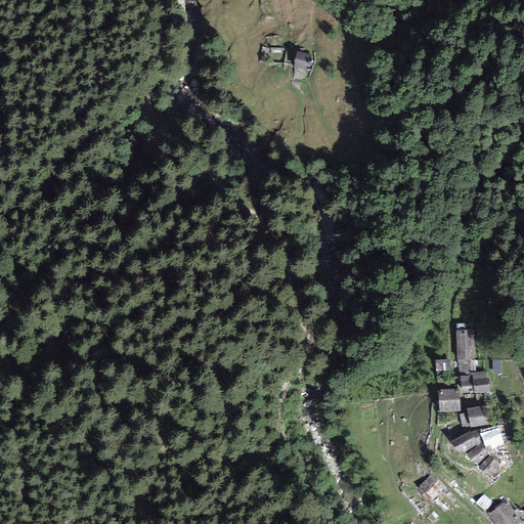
[(312,55),(298,52),(294,68),(309,71),(312,55)]
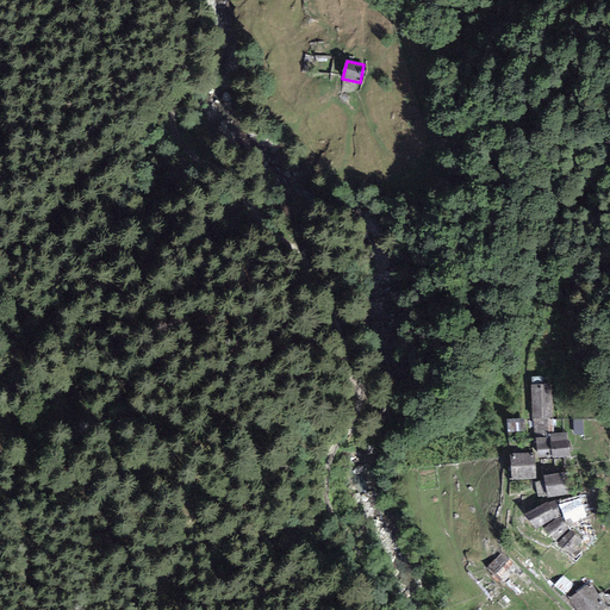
[(558,386),(535,386),(537,427),(559,425),(558,386)]
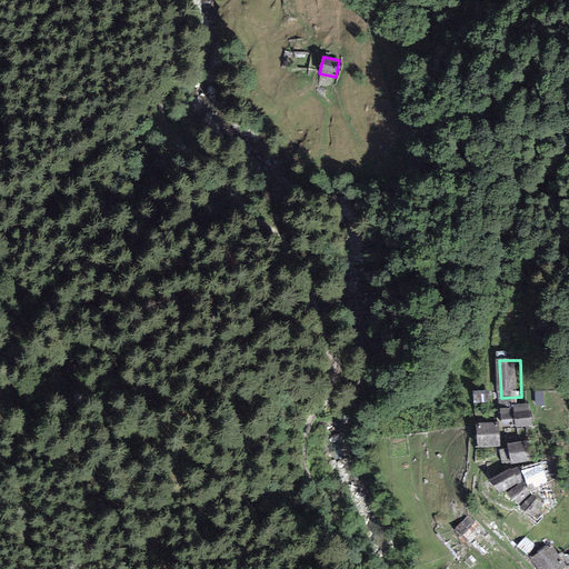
[(533,406),(502,409),(505,432),(536,429),(533,406)]
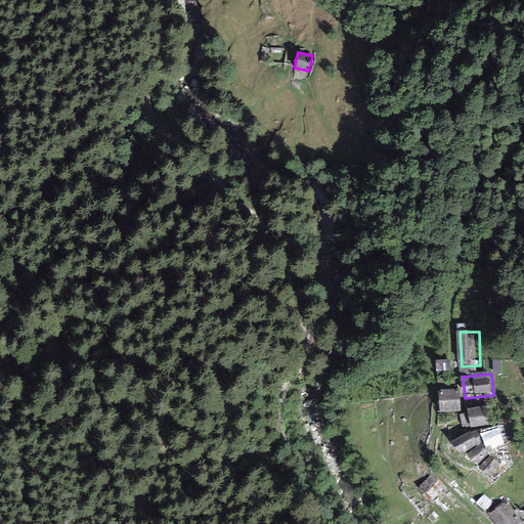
[(459,395),(440,396),(441,409),(459,409),(459,395)]
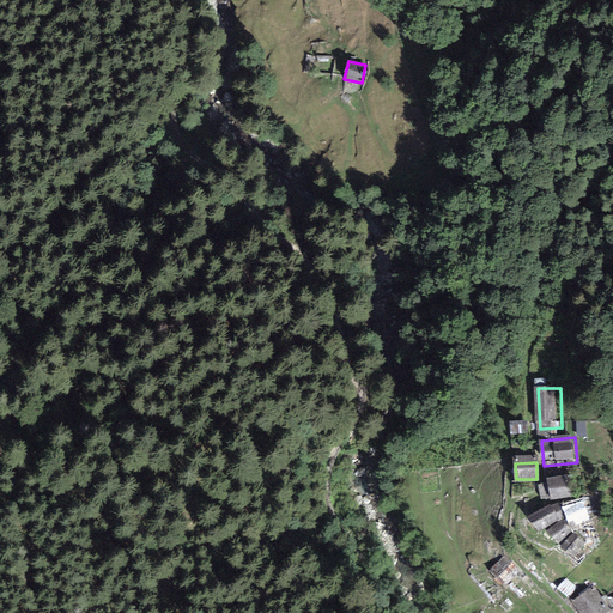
[(577,483),(550,487),(552,502),(580,497),(577,483)]
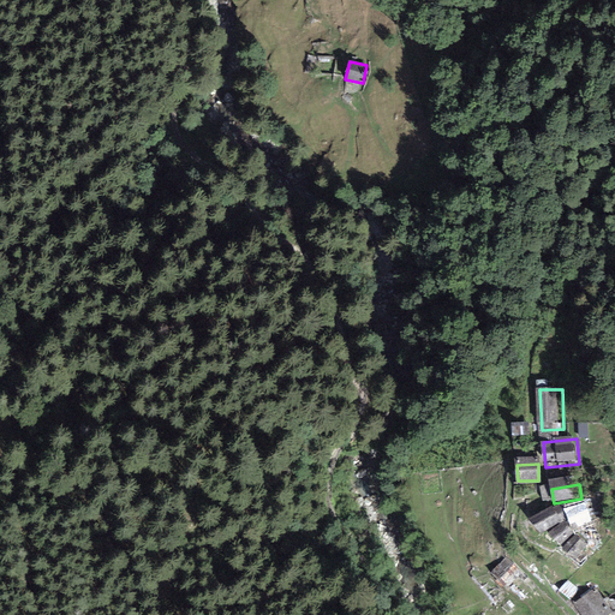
[(563,508),(529,523),(535,537),(573,520),(563,508)]
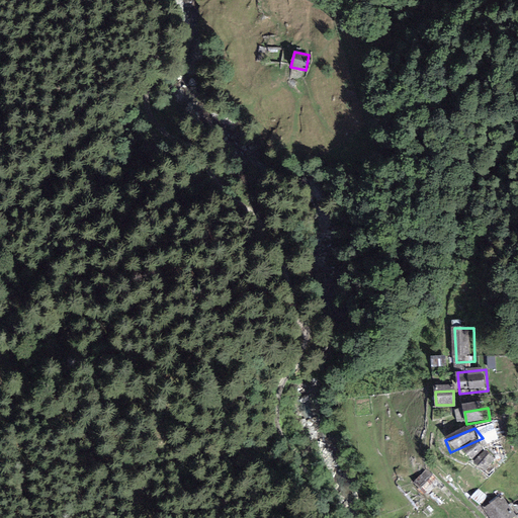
[(497,463),(487,449),(473,458),(483,472),(497,463)]
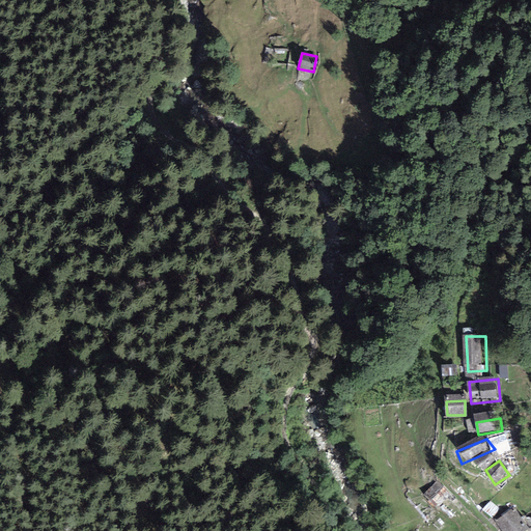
[(442,505),(453,494),(442,482),(430,493),(442,505)]
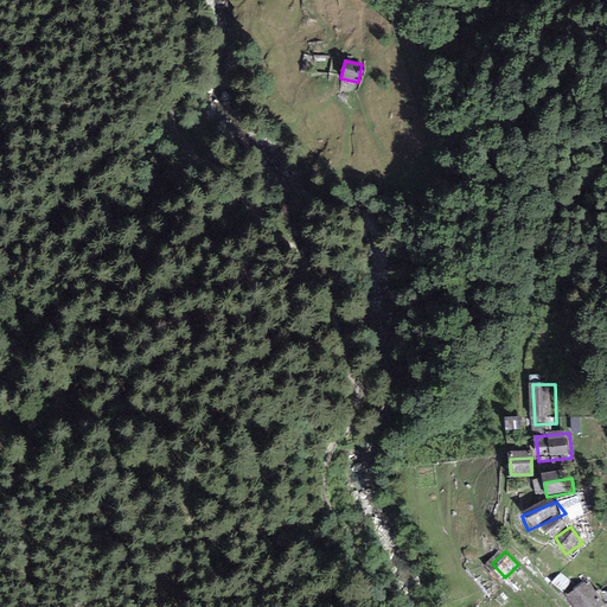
[(562,573),(554,582),(564,592),(573,581),(562,573)]
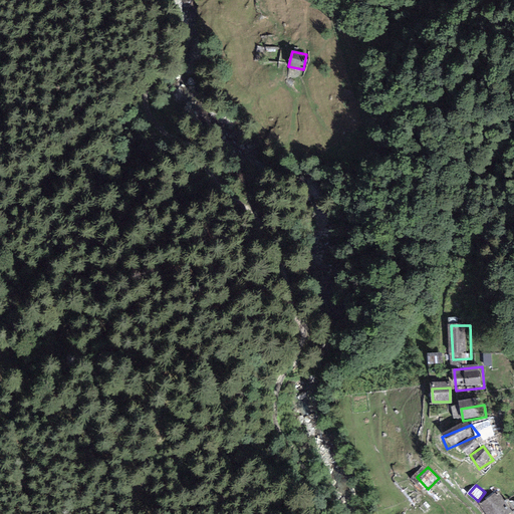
[(500,488),(482,498),(490,513),(508,513),(513,512),(500,488)]
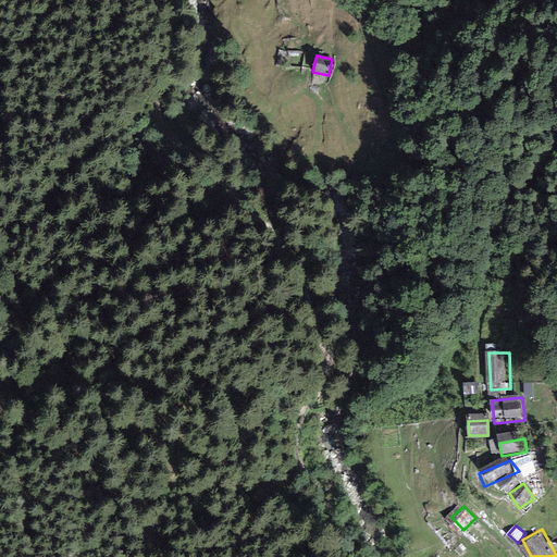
All buildings are outlined.
